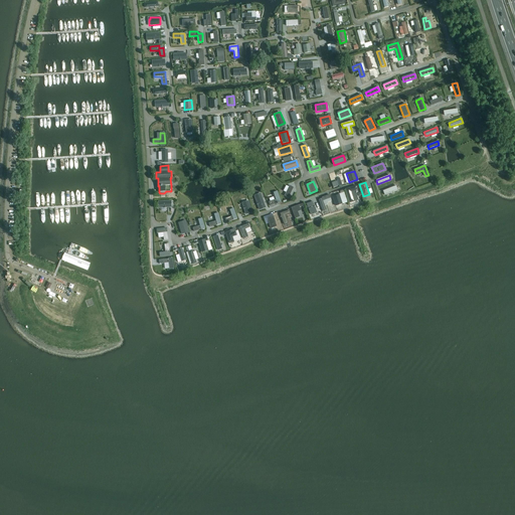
[(293,187),(290,185),(285,195),(288,197),(293,187)]
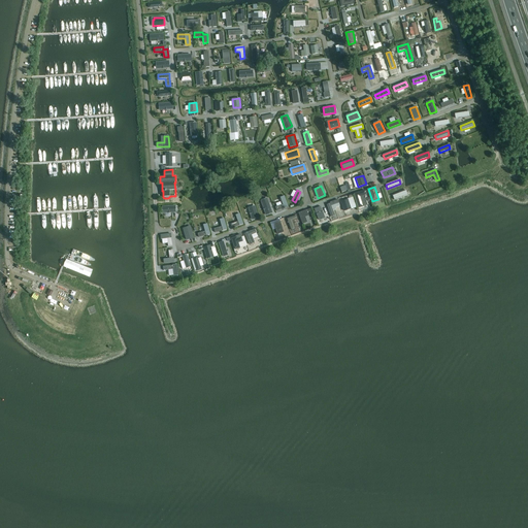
[(406,191),(393,195),(394,199),(407,194),(406,191)]
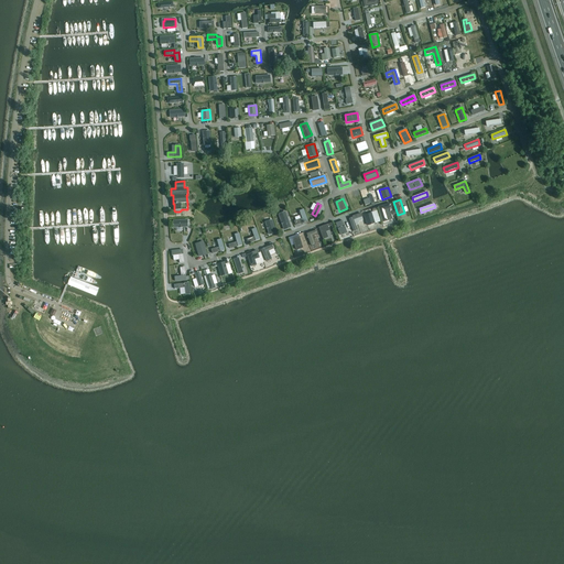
[(303,223),(307,220),(303,209),(300,210),(302,218),(294,220),(295,225),(303,223)]
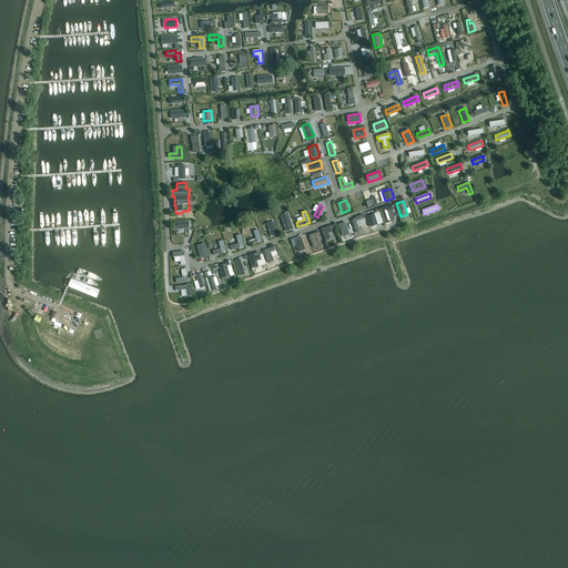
[(359,232),(356,221),(364,219),(363,214),(355,217),(355,219),(352,220),(356,233),(359,232)]
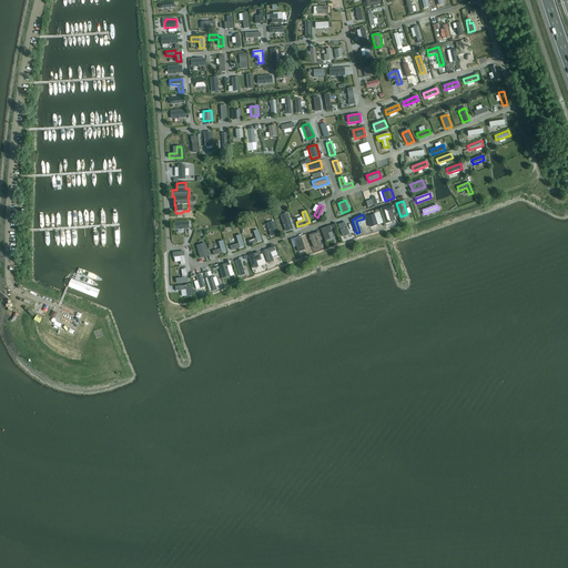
[(369,227),(377,224),(374,214),(366,216),(369,227)]
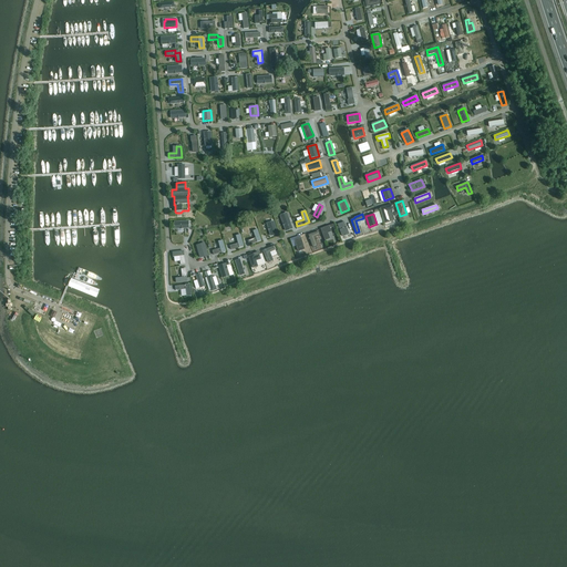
[(292,228),(288,216),(281,218),(286,230),(292,228)]
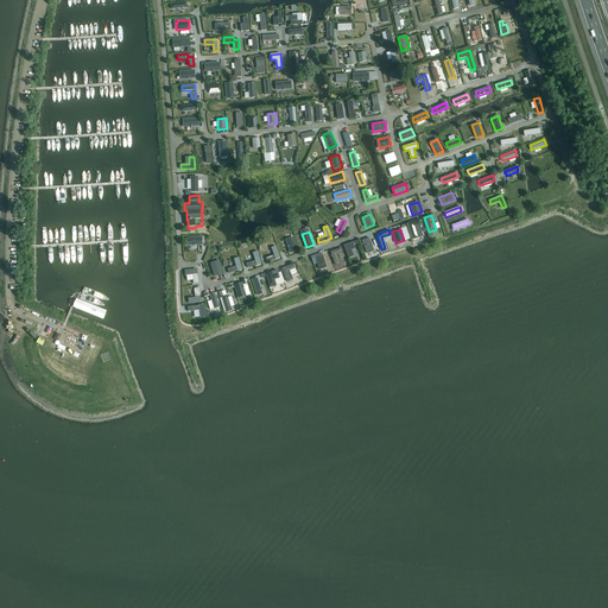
[(297,251),(293,238),(286,240),(290,253),(297,251)]
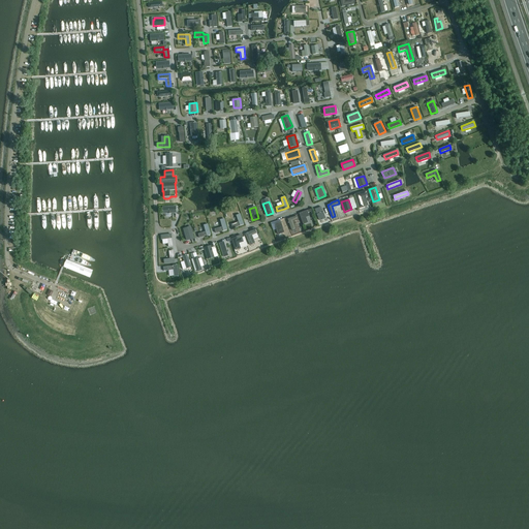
[(321,207),(315,209),(319,220),(321,219),(322,220),(323,219),(325,218),(321,207)]
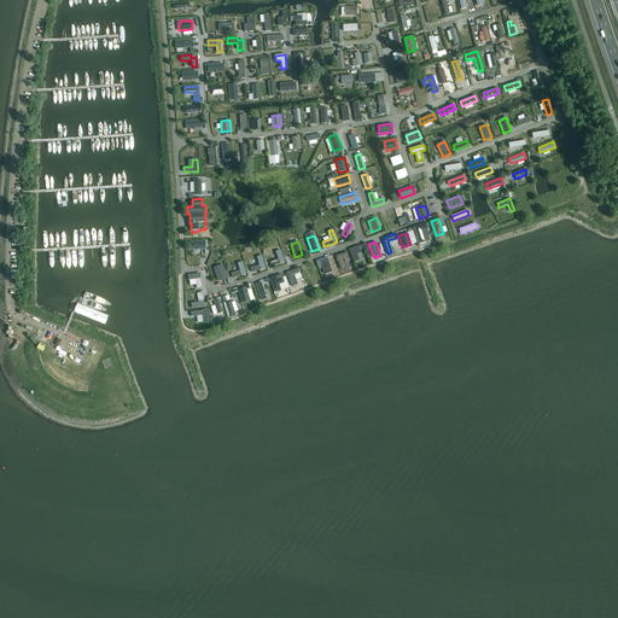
[(360,249),(363,248),(365,250),(366,250),(363,244),(349,249),(354,262),(360,260),(356,252),(361,251),(360,249)]
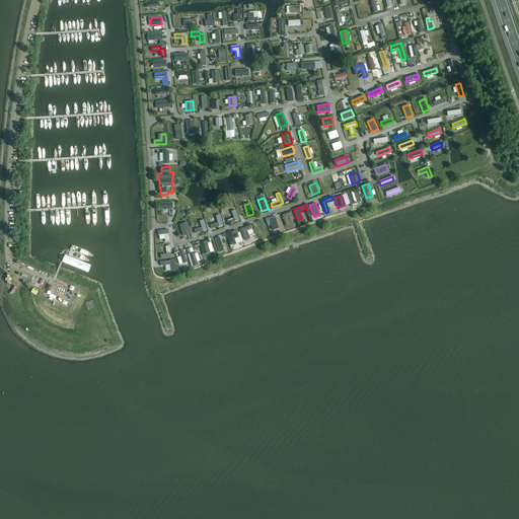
[(231,211),(234,217),(227,220),(228,224),(235,221),(239,220),(235,210),(231,211)]
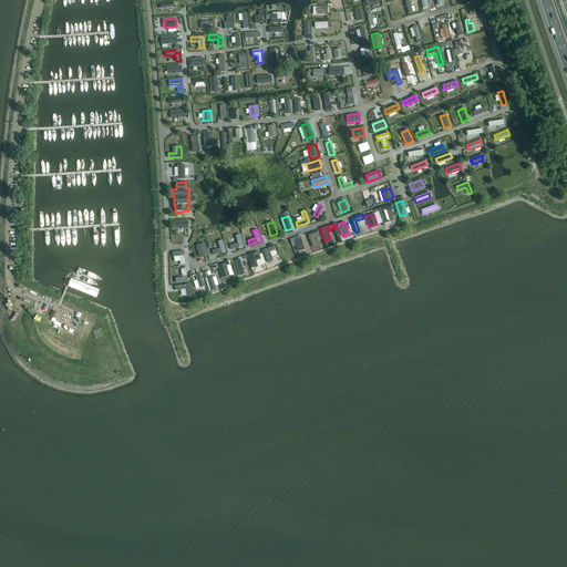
[(315,237),(319,235),(318,230),(308,235),(312,247),(318,246),(315,237)]
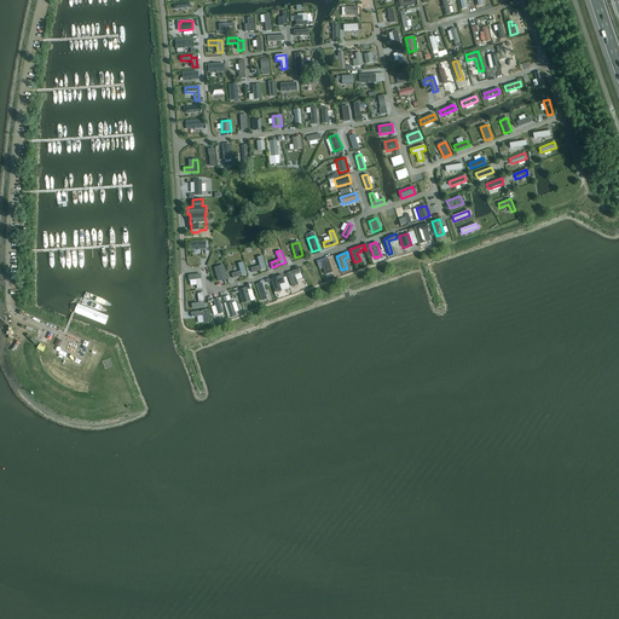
[(258,258),(260,265),(250,267),(252,272),(266,268),(262,256),(258,258)]
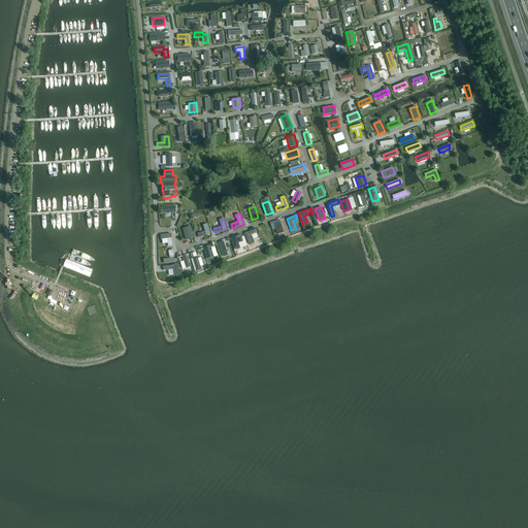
[(281,221),(279,221),(279,220),(270,222),(272,230),(275,229),(273,225),(274,224),(277,234),(284,232),(281,221)]
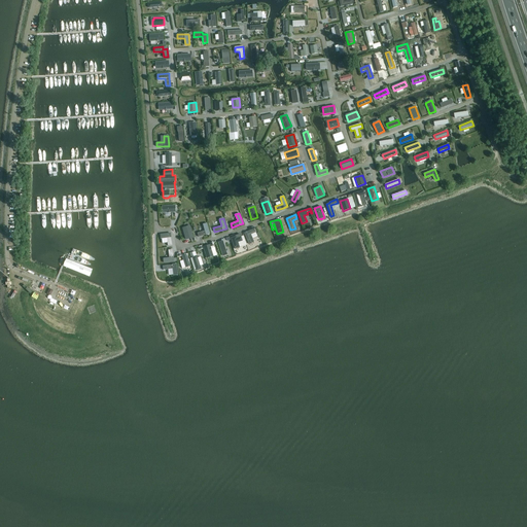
[(198,233),(199,237),(210,234),(207,223),(203,224),(205,231),(198,233)]
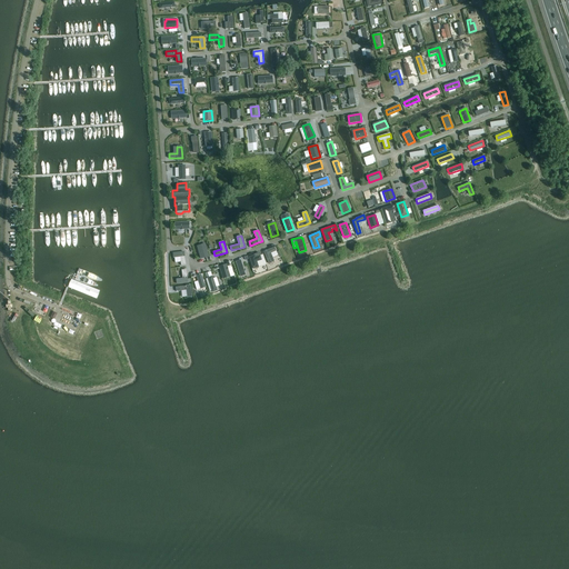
[(197,246),(200,259),(209,257),(206,243),(197,246)]
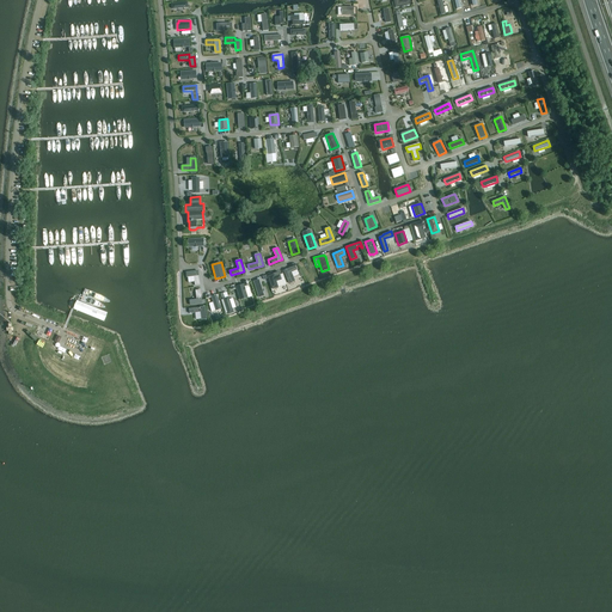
[(289,283),(295,281),(292,273),(297,270),(295,265),(283,270),(289,283)]
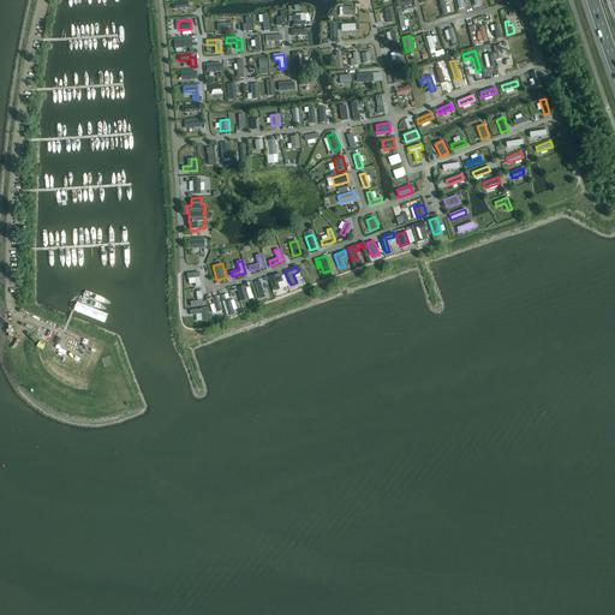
[(201,286),(199,272),(186,273),(187,279),(195,278),(196,287),(201,286)]
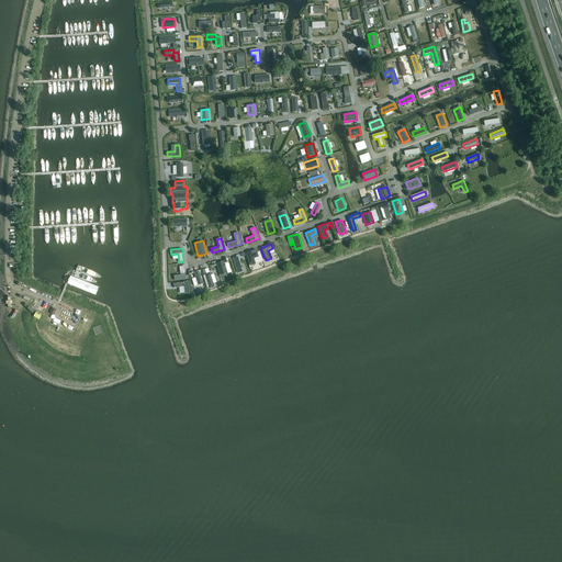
[(246,254),(249,266),(256,263),(254,258),(261,256),(259,251),(253,254),(251,251),(246,254)]
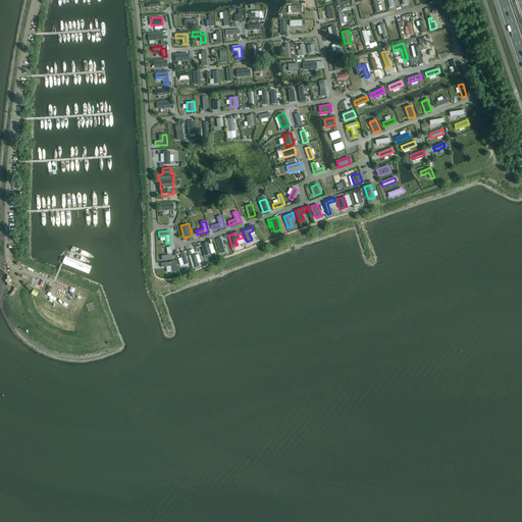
[(220,239),(216,241),(220,254),(225,252),(220,239)]
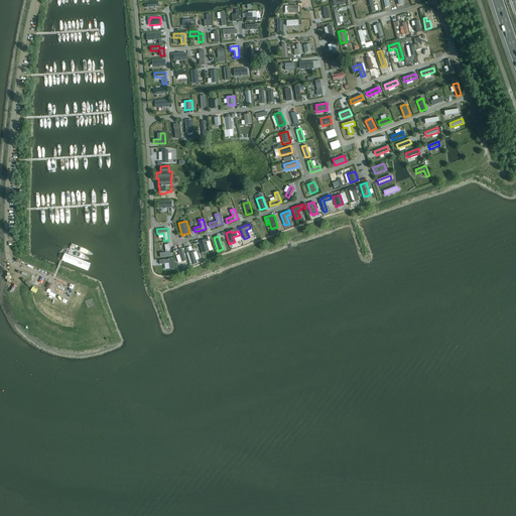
[(209,251),(206,240),(199,242),(202,253),(209,251)]
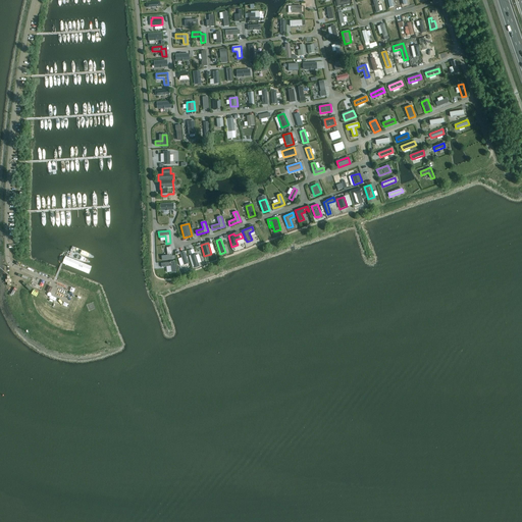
[(170,247),(166,248),(167,256),(161,256),(162,260),(172,259),(171,256),(170,247)]
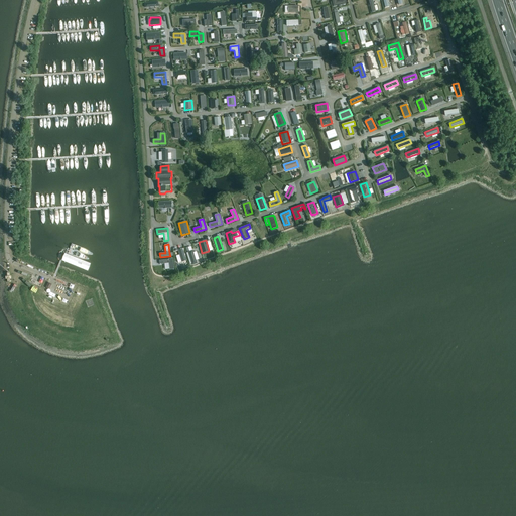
[(197,263),(192,250),(187,252),(191,265),(197,263)]
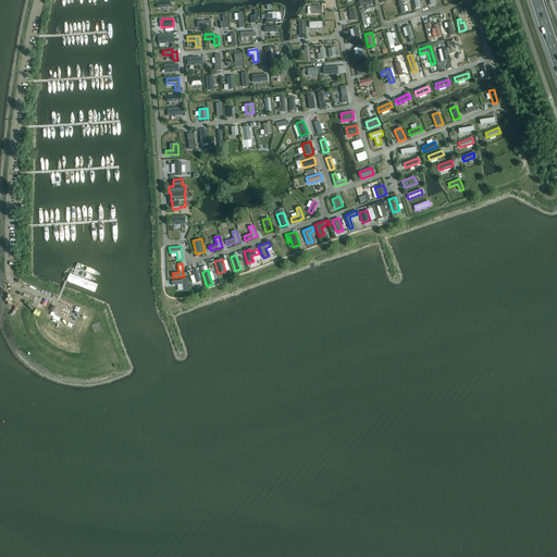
[(70,274),(66,281),(94,293),(97,286),(70,274)]
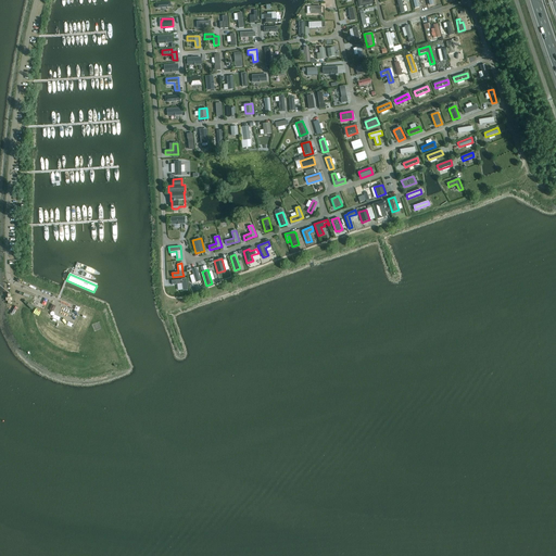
[(186,278),(174,280),(174,285),(182,283),(184,290),(187,290),(186,278)]
